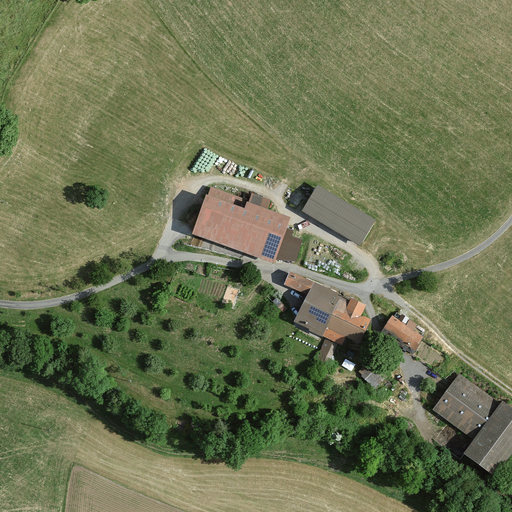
[(319,185),(303,212),(362,246),(377,219),(319,185)]
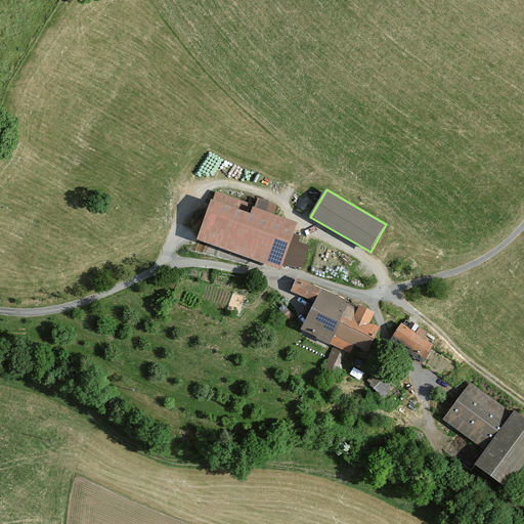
[(295,225),(215,194),(197,244),(276,273),(295,225)]
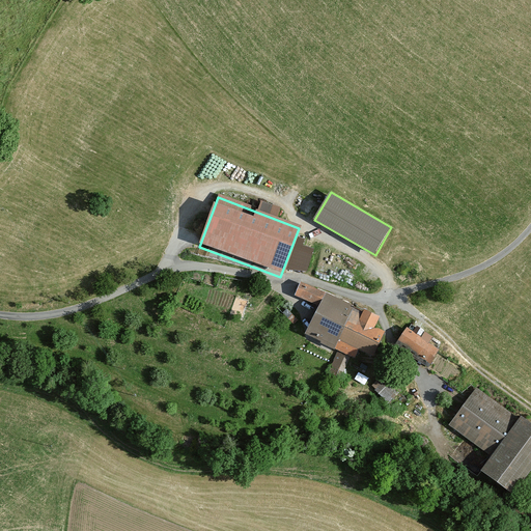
[(319,307),(305,341),(355,360),(358,352),(376,359),(388,331),(375,326),(381,313),(301,282),(295,297),(319,307)]
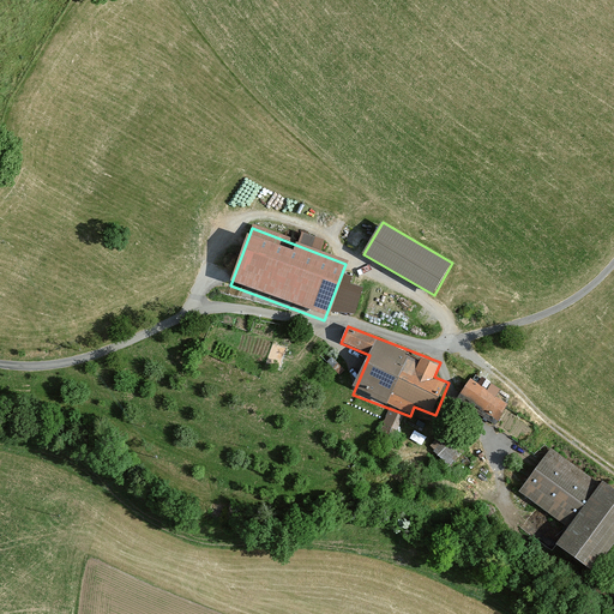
[(506,403),(470,380),(458,399),(493,423),(506,403)]
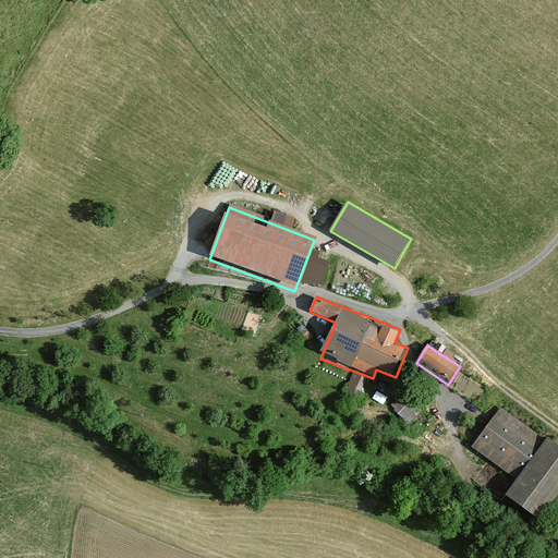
[(390,405),(409,422),(421,410),(402,393),(390,405)]
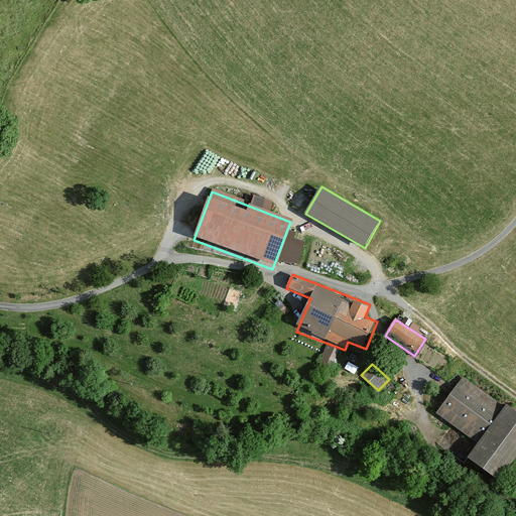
[(460,383),(436,412),(478,444),(465,461),(493,483),(515,453),(515,408),(509,403),(500,415),(460,383)]
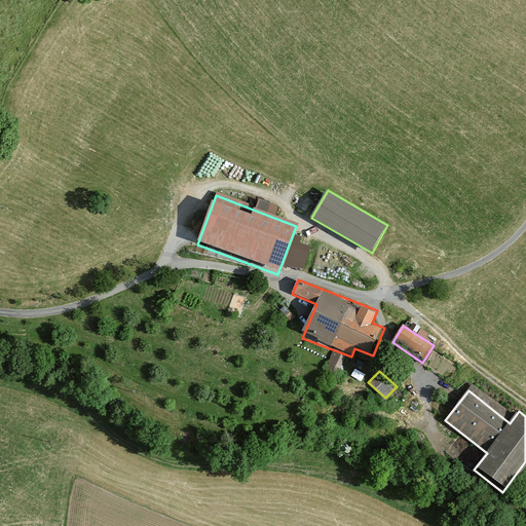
All buildings are outlined.
